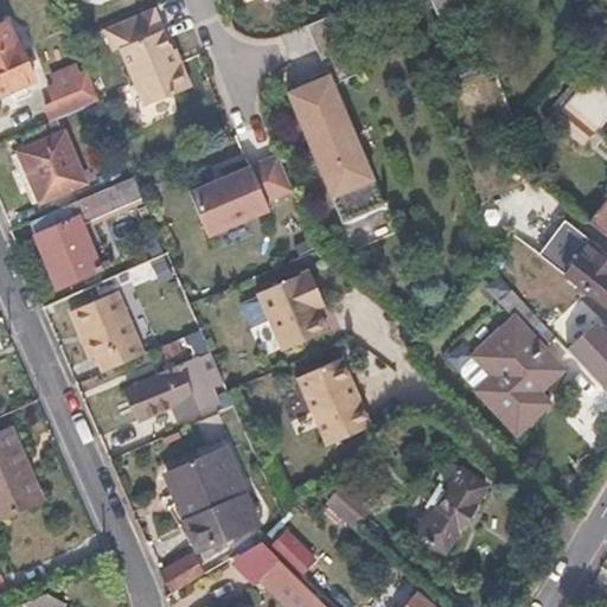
[(466,0),(442,0),(457,32),(477,24),(466,0)]
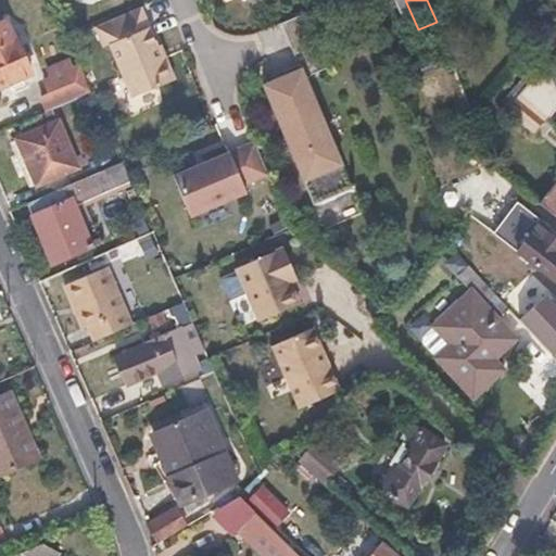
[(104,48),(110,46),(134,99),(175,80),(165,58),(163,59),(158,48),(140,9),(96,27),(104,48)]
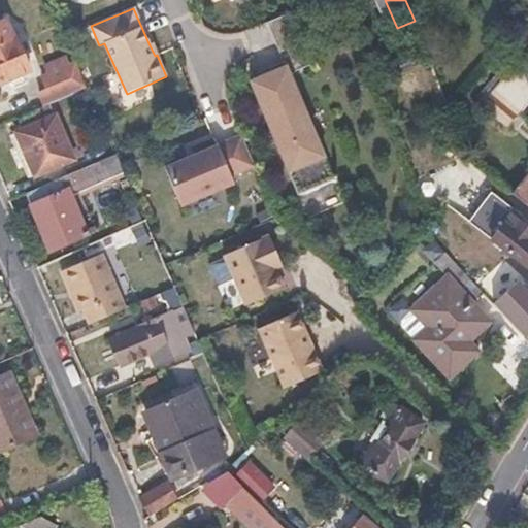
[(271,70),(251,79),(298,193),(334,177),(290,72),(318,61),(295,8),(267,20),(284,59),(286,64),(271,70)]
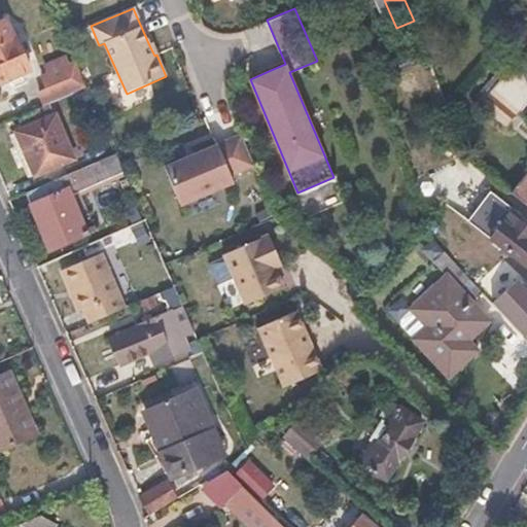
[(0,82),(30,69),(15,35),(13,36),(5,20),(0,22),(0,82)]
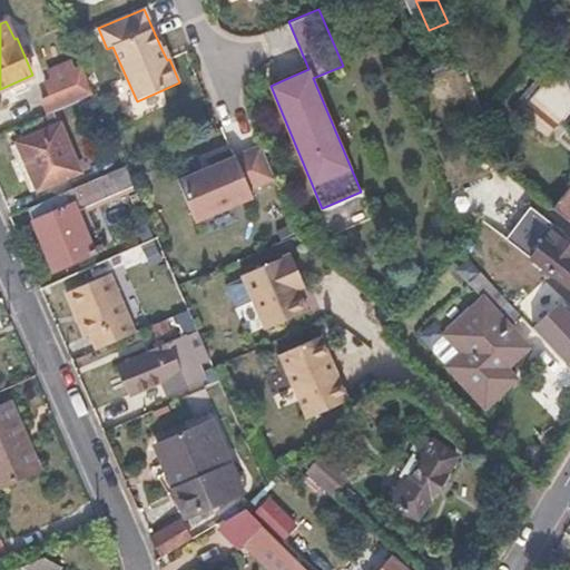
[(80,65),(76,55),(47,67),(52,77),(80,65)]
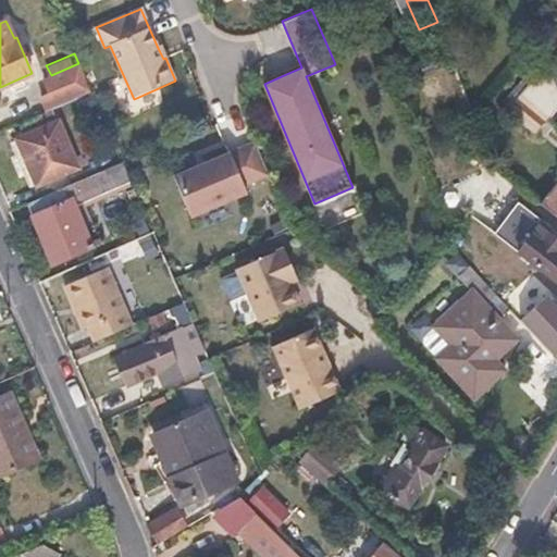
[(301,67),(299,62),(284,69),(286,74),(301,67)]
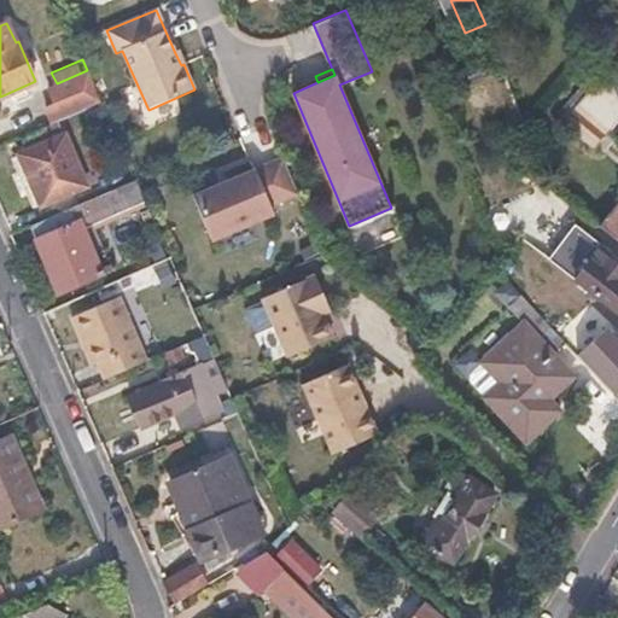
[(57,83),(51,86),(58,103),(50,106),(56,122),(59,121),(100,103),(87,70),(57,83)]
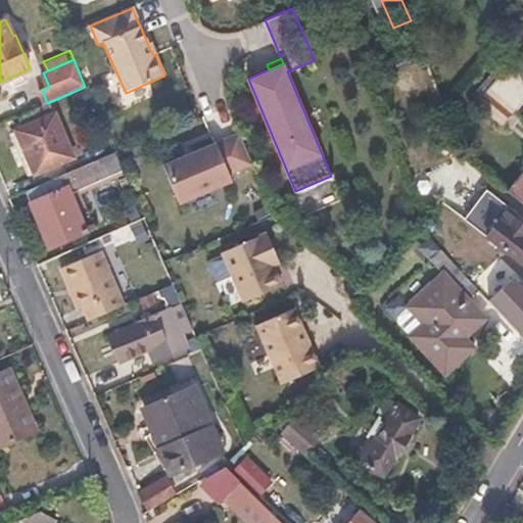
[(522,101),(522,77),(517,62),(478,110),(502,128),(516,110),(522,101)]
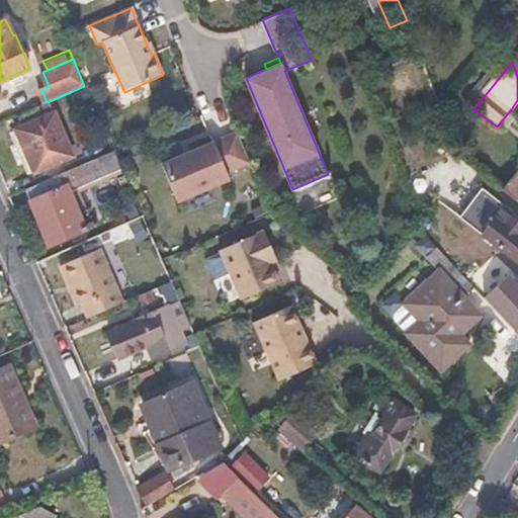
[(24,126),(15,130),(34,174),(74,157),(50,101),(47,102),(19,114),(24,126)]
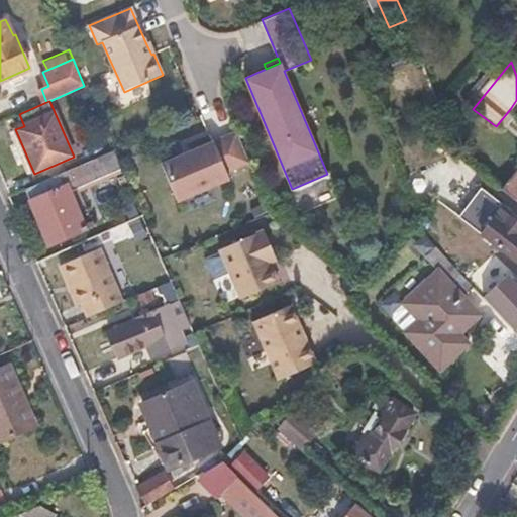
[(515,112),(510,109),(496,126),(501,129),(515,112)]
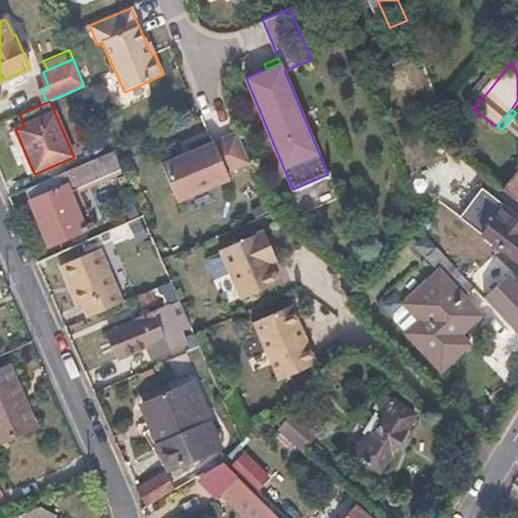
[(250,163),(238,133),(162,164),(177,200),(230,179),(227,172),(250,163)]
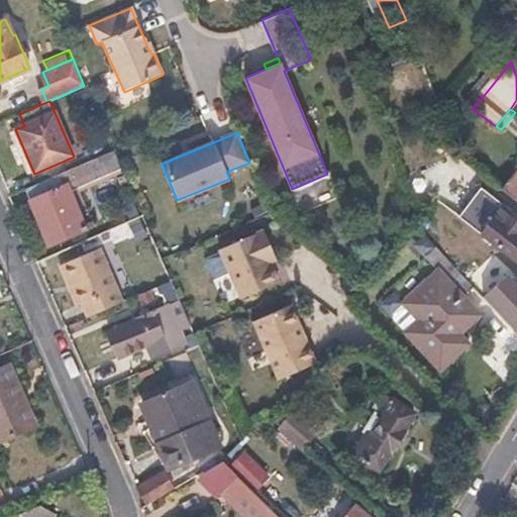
[(114,148),(24,189),(48,242),(83,227),(68,192),(122,168),(114,150),(114,148)]
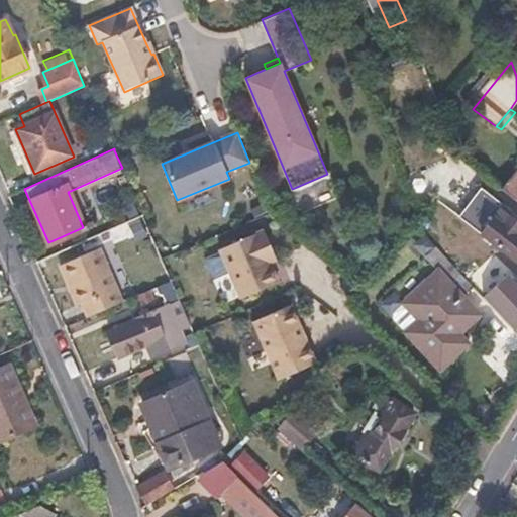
[(516,177),(506,191),(516,200),(516,177)]
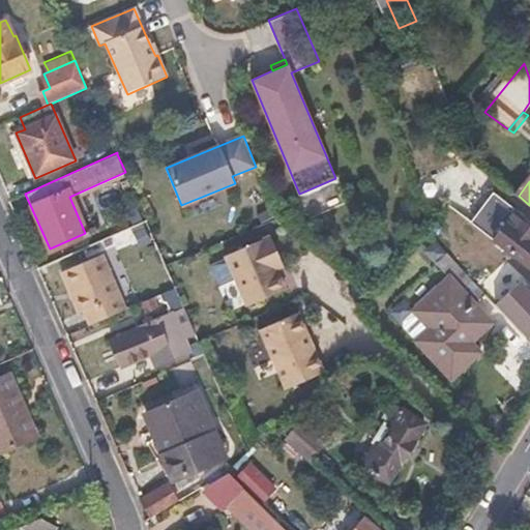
[(529,221),(504,201),(479,230),(529,269),(529,221)]
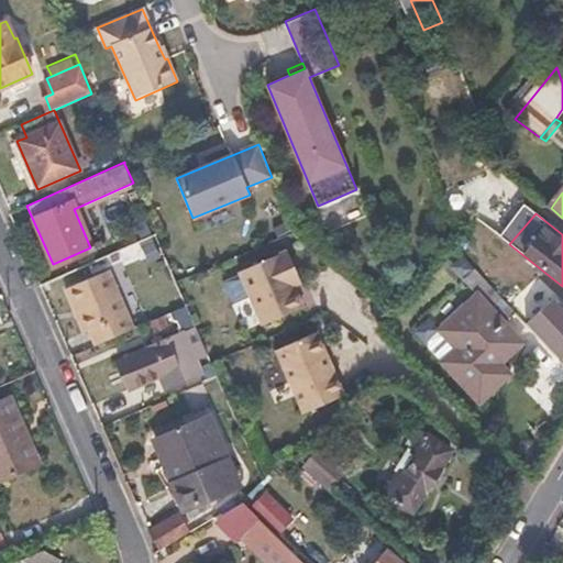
[(287,251),(239,271),(249,294),(262,324),(301,308),(293,286),(289,277),(297,274),(287,251)]
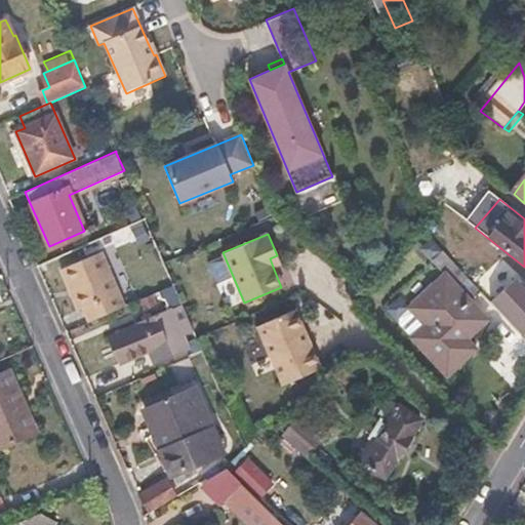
[(440,275),(412,303),(429,320),(410,337),(445,374),(477,346),(463,332),(482,313),(472,300),(481,291),(442,250),(430,264),(440,275)]
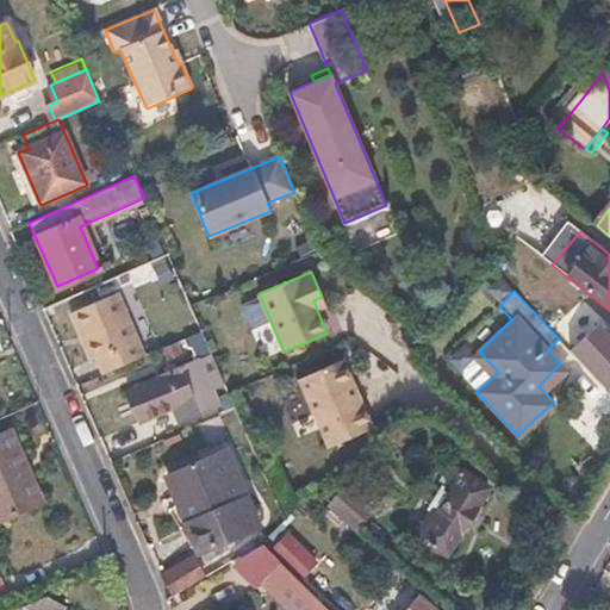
[(117,292),(70,312),(91,359),(97,356),(104,373),(144,355),(117,292)]
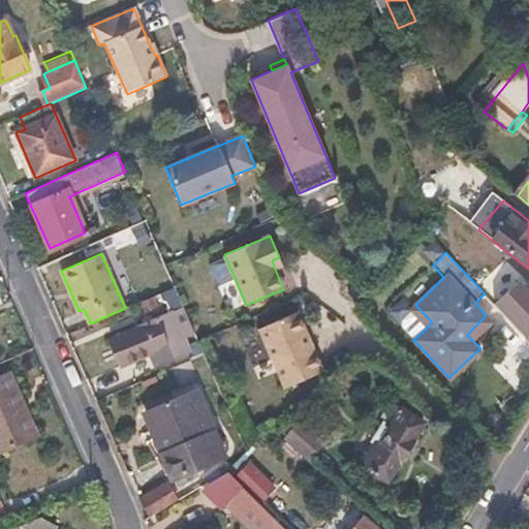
[(234,276),(224,254),(211,260),(219,281),(234,276)]
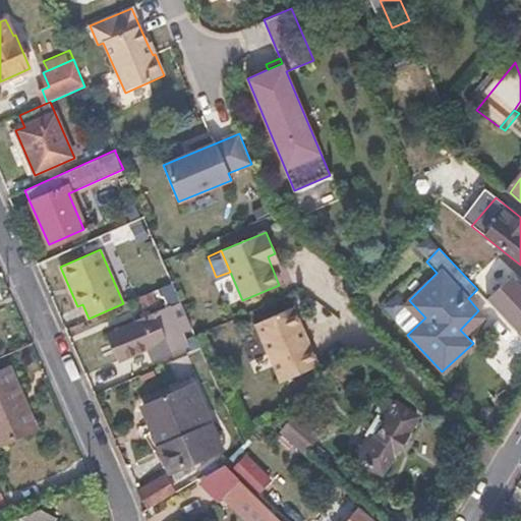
[(275,253),(268,256),(271,265),(278,262),(275,253)]
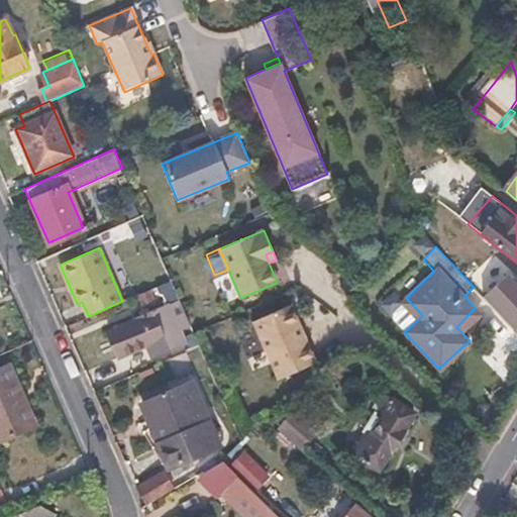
[(516,330),(516,283),(511,277),(487,300),(516,330)]
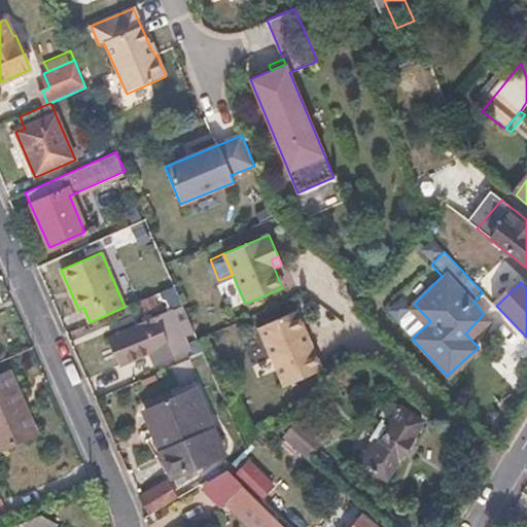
[(138,321),(139,323),(110,336),(120,361),(149,349),(154,362),(188,348),(183,336),(195,331),(175,285),(163,290),(167,301),(170,308),(138,321)]
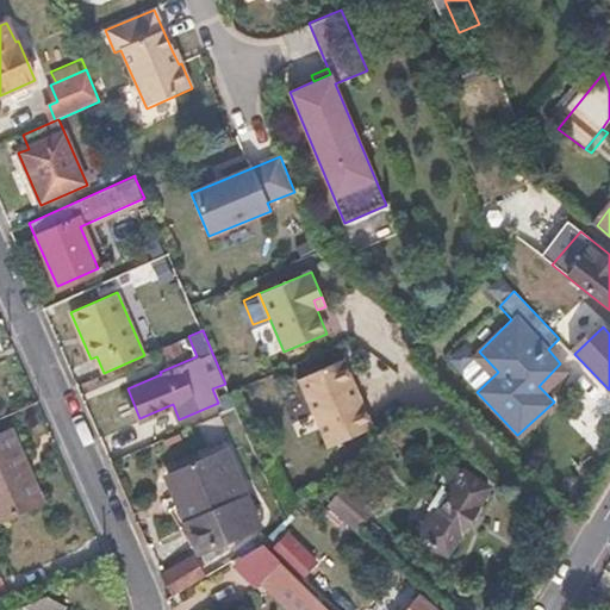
[(188,336),(163,347),(168,359),(193,348),(188,336)]
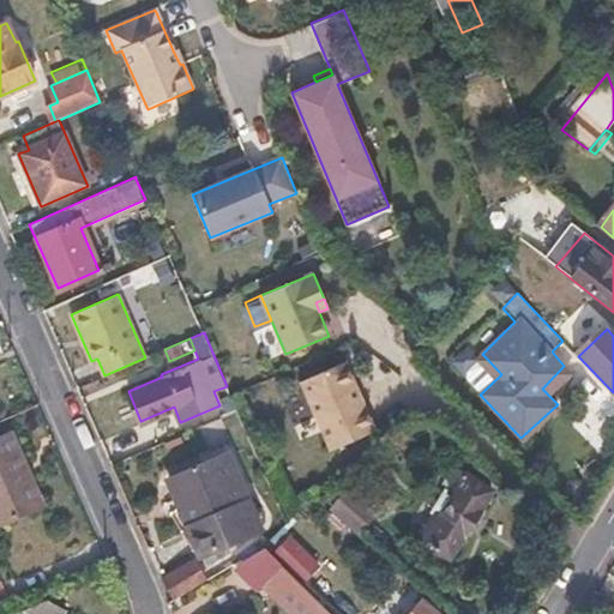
[(344,363),(301,383),(331,451),(374,431),(344,363)]
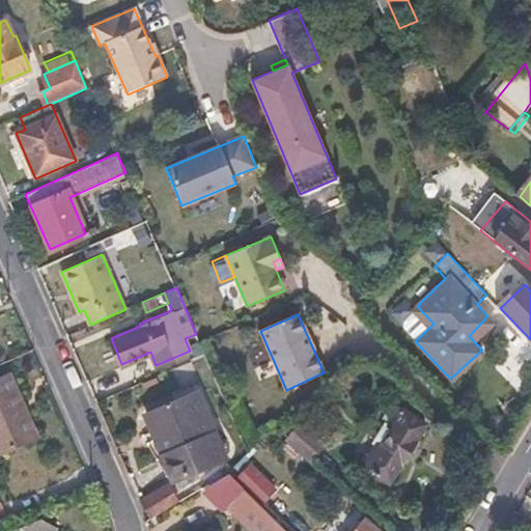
[(10,374),(0,379),(0,452),(37,437),(10,374)]
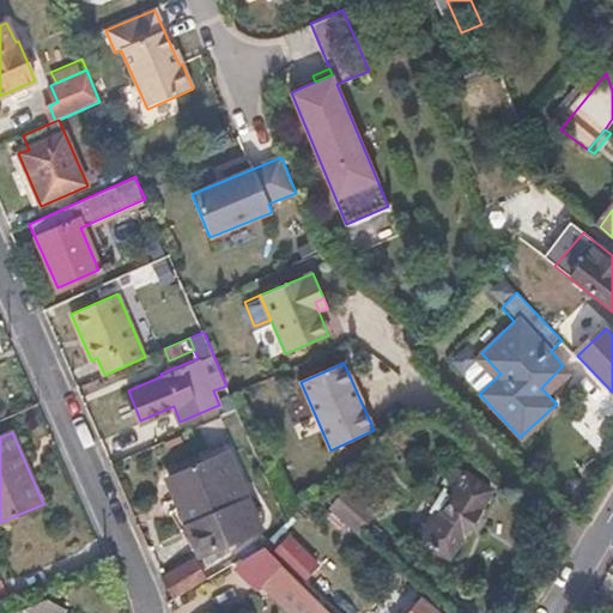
[(228,455),(170,479),(201,554),(260,529),(228,455)]
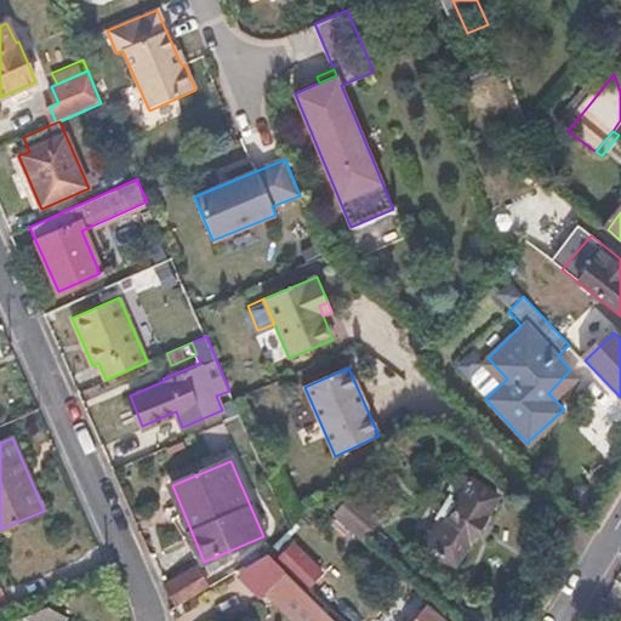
[(499,495),(468,479),(427,550),(456,567),(499,495)]
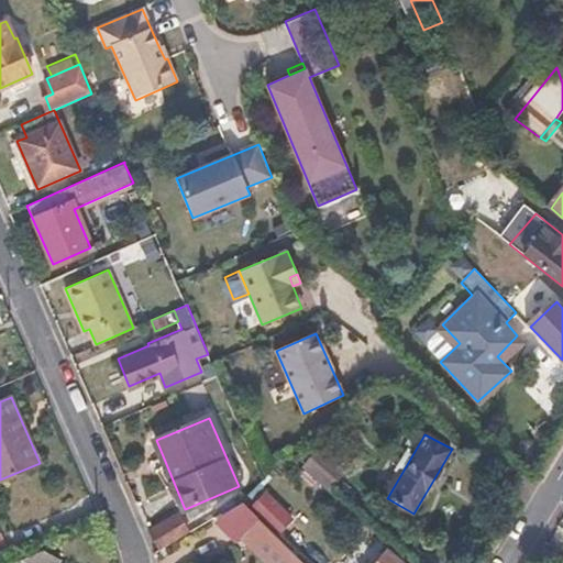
[(319,450),(307,464),(332,487),(345,473),(319,450)]
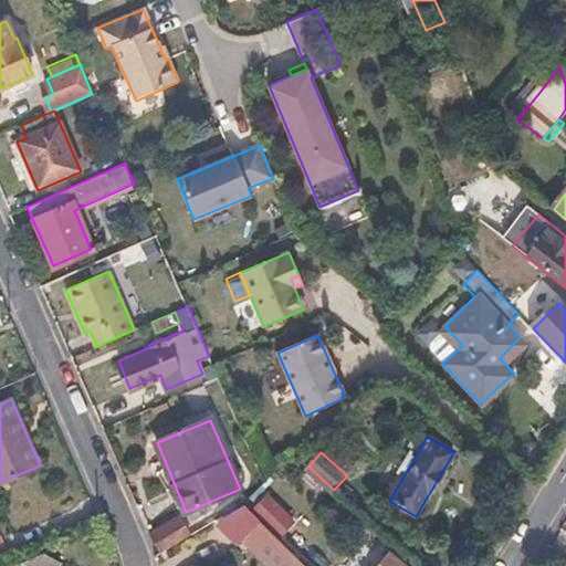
[(243,538),(270,565),(307,565),(249,503),(218,524),(237,544),(243,538)]
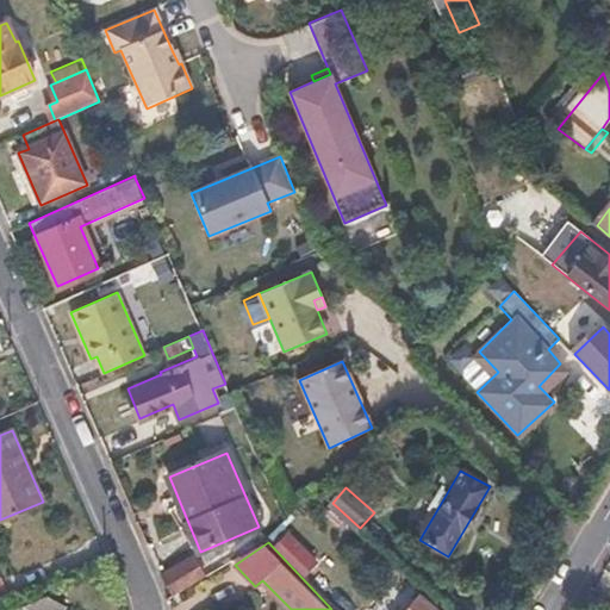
[(192,554),(162,574),(174,593),(204,573),(192,554)]
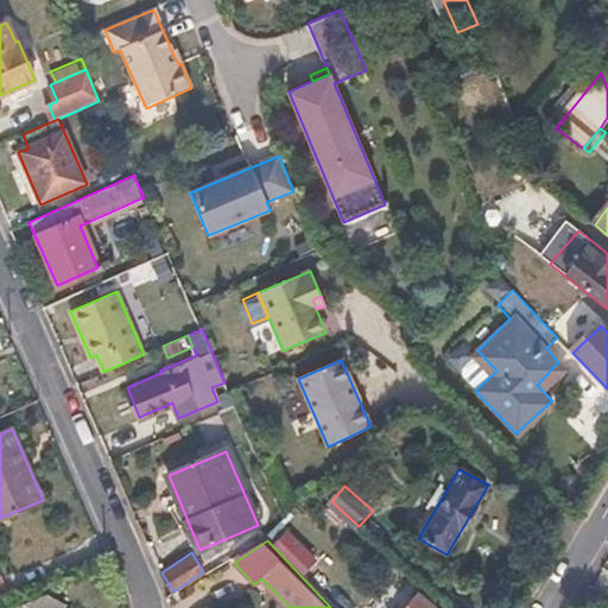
[(0,599),(11,595),(2,577),(0,577),(0,599)]
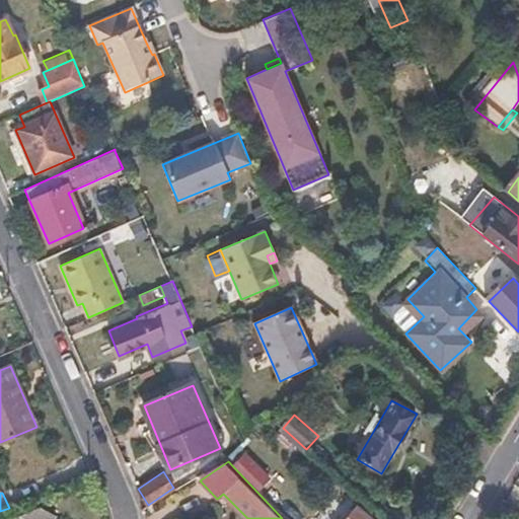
[(27,518),(28,518),(57,518),(59,516),(42,506),(27,518)]
